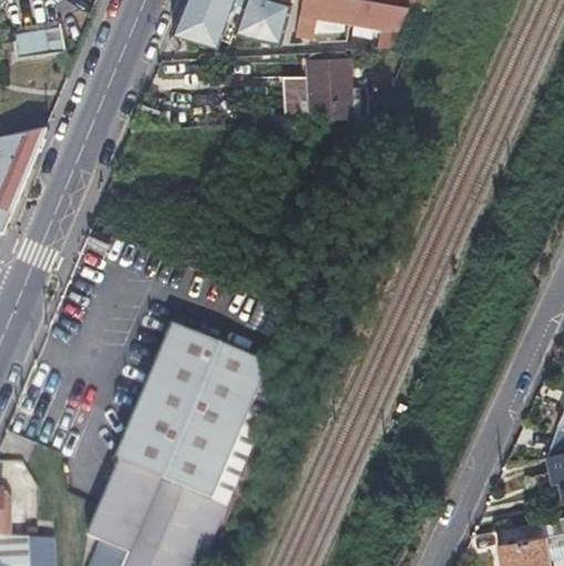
[(40,0),(8,0),(4,1),(9,28),(44,21),(40,0)]
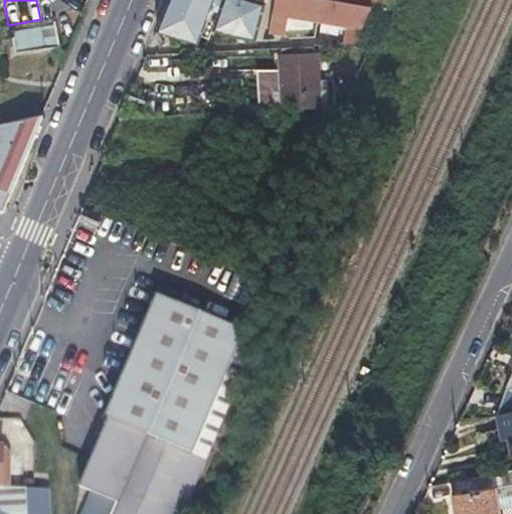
[(250,0),(170,0),(158,30),(199,42),(200,36),(209,38),(212,29),(234,36),(253,38),(263,3),(250,0)]
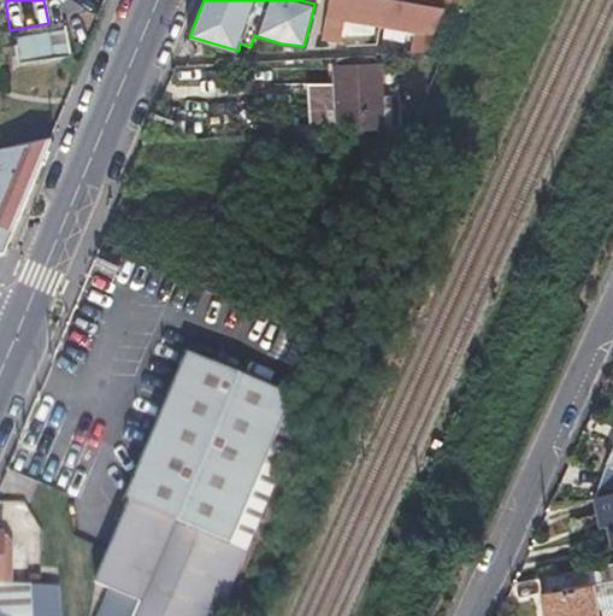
[(430,24),(440,3),(419,0),(322,0),(322,9),(430,24)]
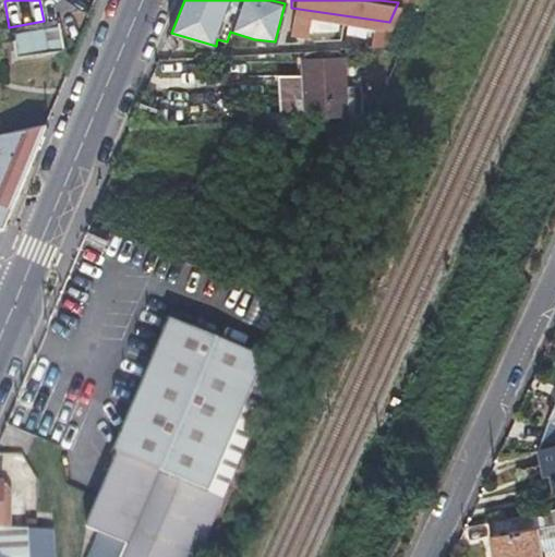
[(62,50),(61,37),(60,23),(11,32),(14,57),(62,50)]
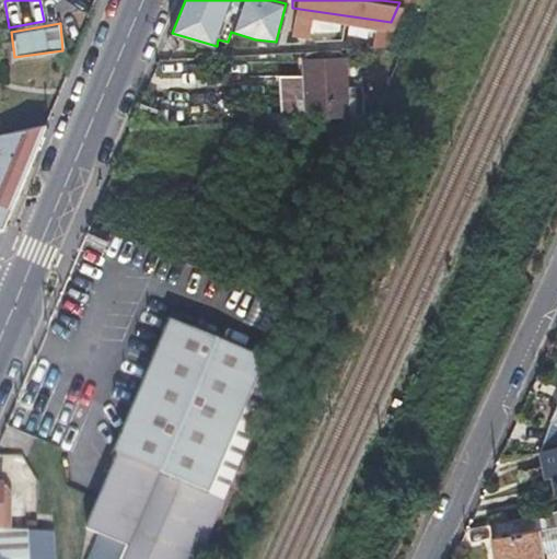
[(302,77),(303,89),(305,117),(346,115),(340,55),(338,55),(338,49),(302,53),(303,58),(300,58),(302,77)]
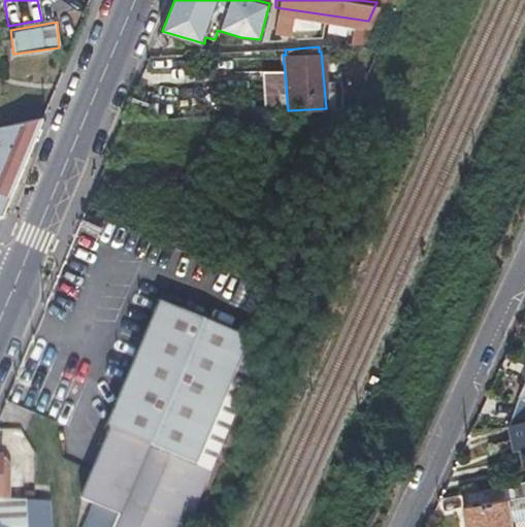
[(261,74),(261,86),(286,84),(285,72),(261,74)]
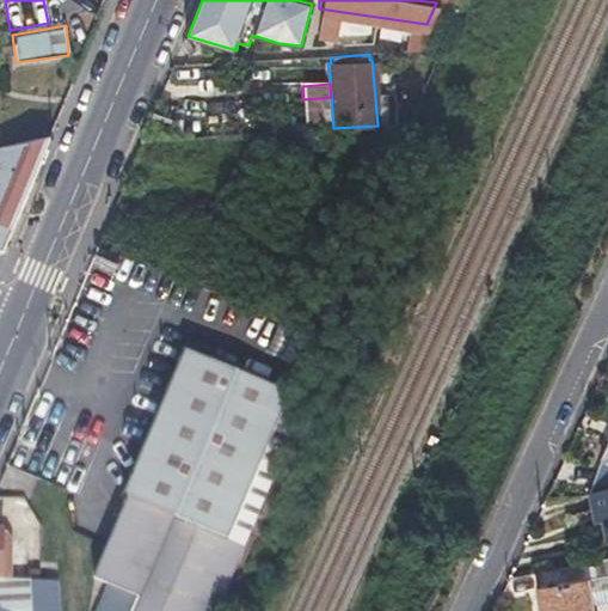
[(333,128),(331,97),(302,99),(307,130),(333,128)]
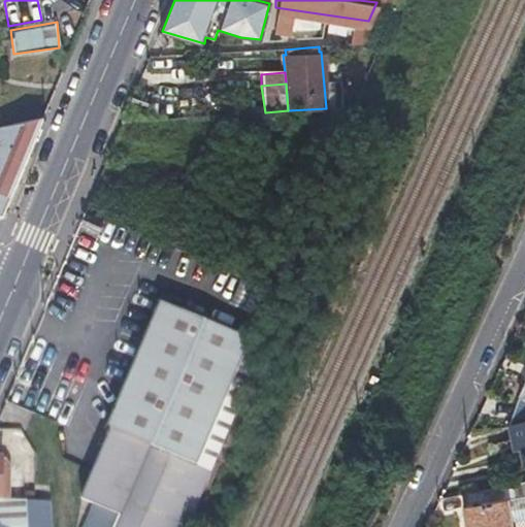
[(39,120),(0,125),(0,216),(39,120)]
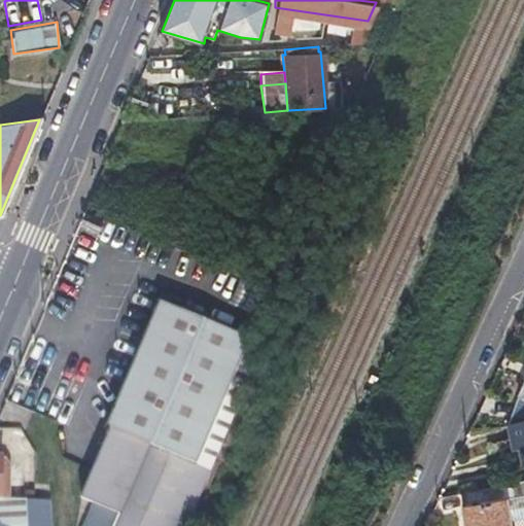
[(167,525),(180,498),(196,496),(203,495),(201,491),(226,419),(255,340),(244,335),(168,300),(110,422),(114,424),(92,474),(83,492),(97,498),(83,525),(167,525)]
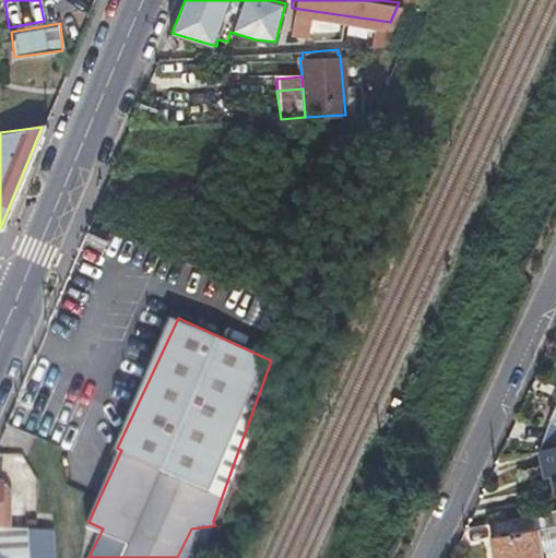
[(555,448),(555,405),(536,452),(540,451),(555,448)]
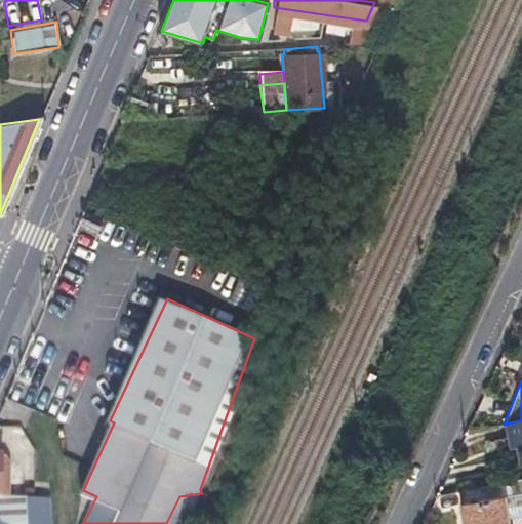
[(229,419),(226,417),(200,489),(213,459),(229,419)]
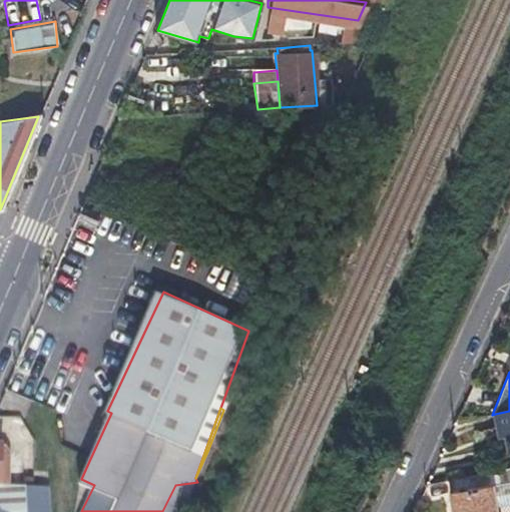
[(509,411),(495,414),(496,420),(509,416),(509,411)]
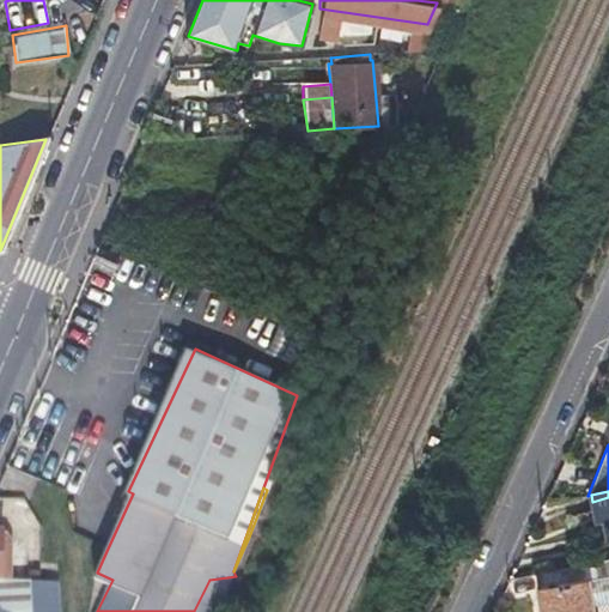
[(608,543),(608,497),(592,502),(595,513),(601,511),(607,543),(608,543)]
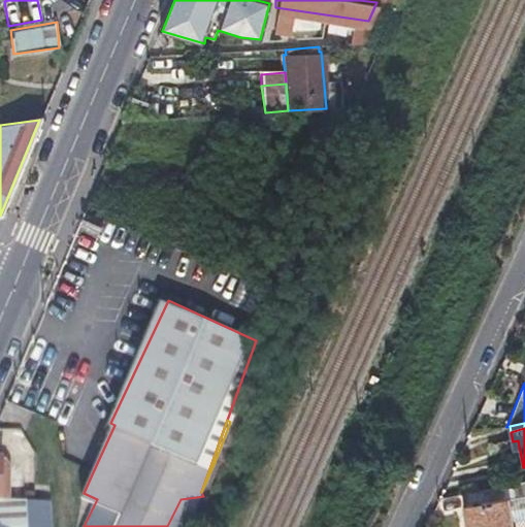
[(0,500),(3,500),(10,500),(11,468),(4,459),(0,458),(0,500)]
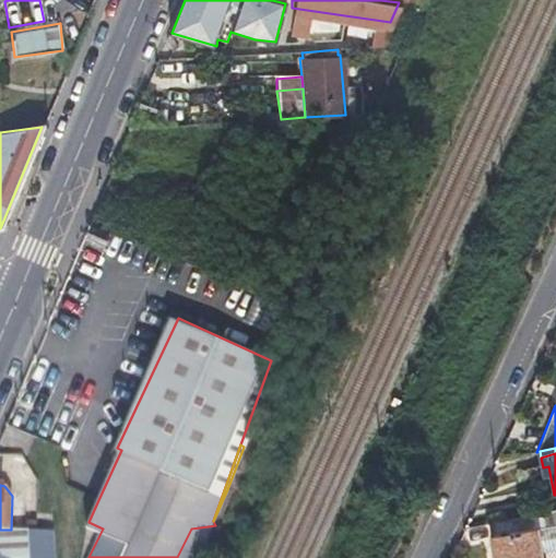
[(39,495),(39,499),(38,531),(56,532),(57,495),(39,495)]
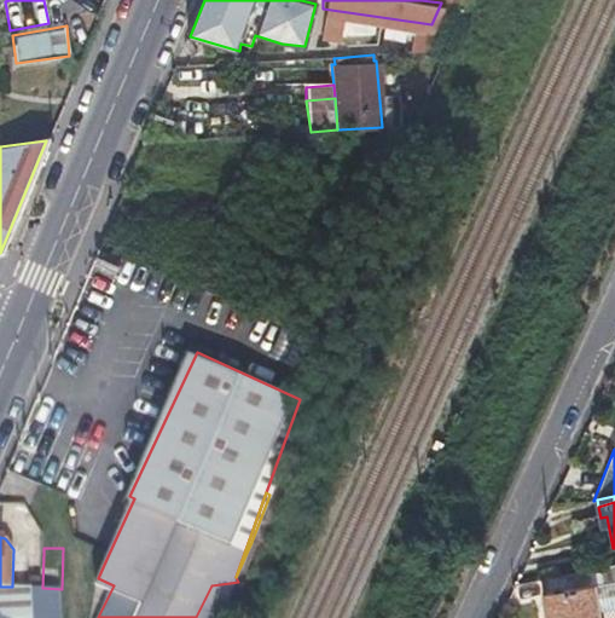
[(42,588),(44,553),(30,552),(29,582),(32,582),(32,588),(42,588)]
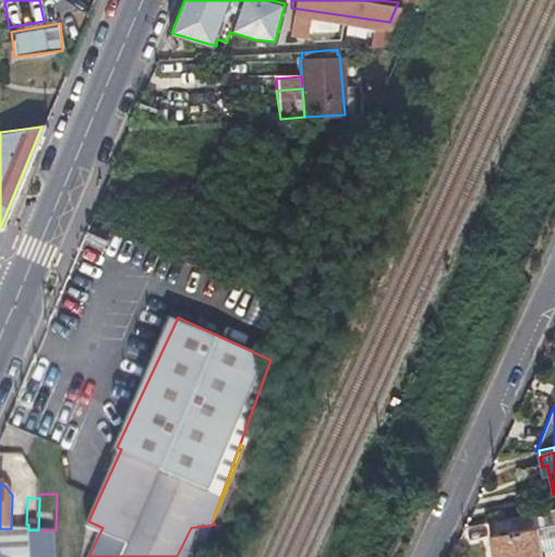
[(554,507),(490,520),(492,539),(486,540),(489,556),(537,556),(537,553),(554,549),(554,507)]
